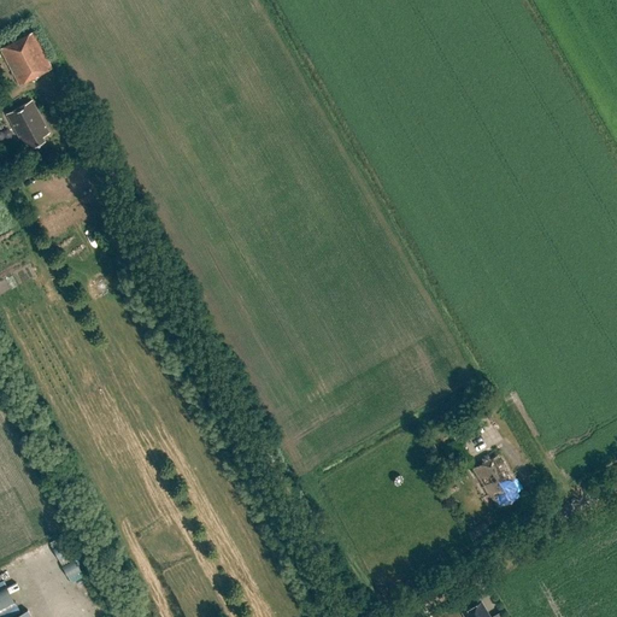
[(33,33),(0,50),(19,86),(52,69),(33,33)]
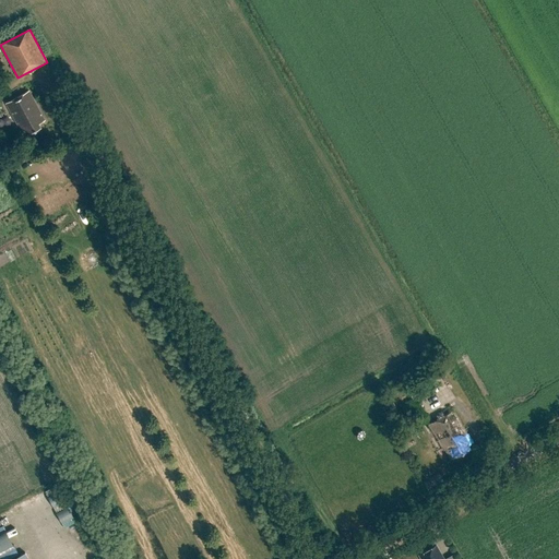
[(28,92),(6,104),(24,137),(40,128),(38,125),(44,121),(28,92)]
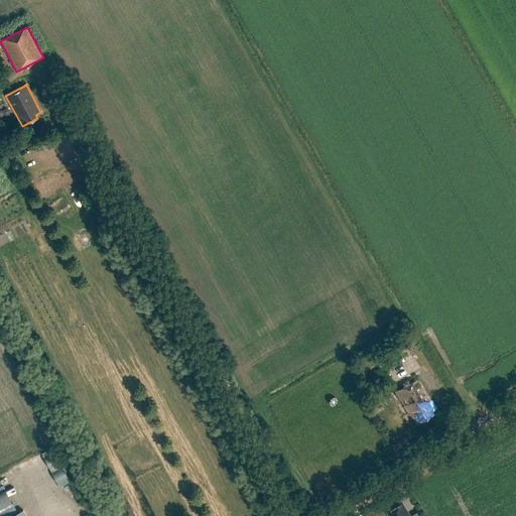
[(381,369),(373,373),(383,390),(393,384),(386,372),(383,374),(381,369)]
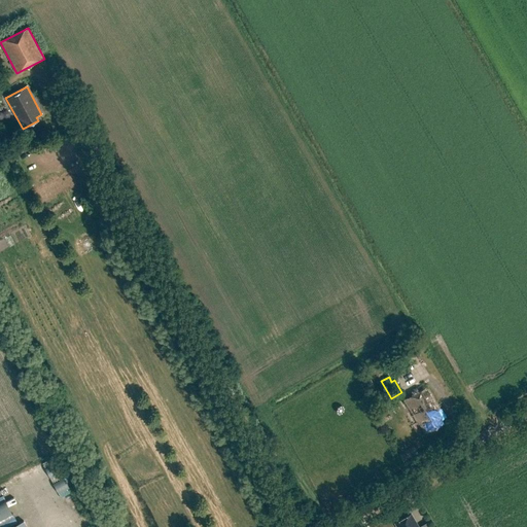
[(438,421),(445,417),(427,387),(403,400),(417,424),(418,423),(425,434),(441,425),(438,421)]
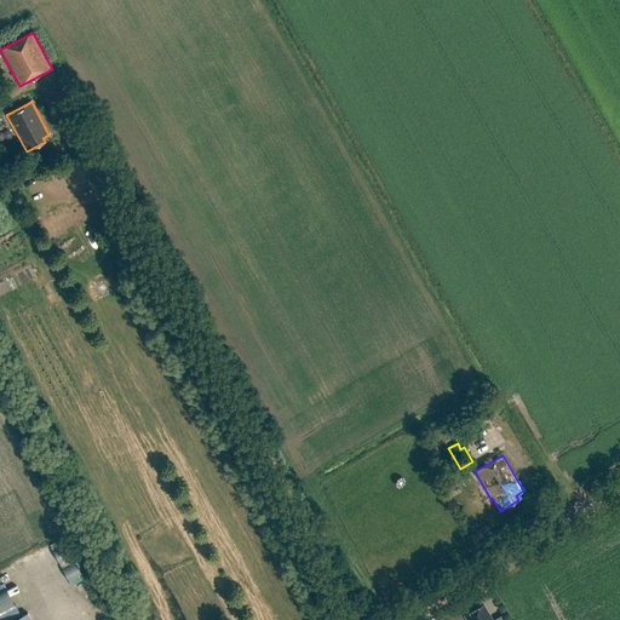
[(489,528),(471,534),(475,541),(492,535),(489,528)]
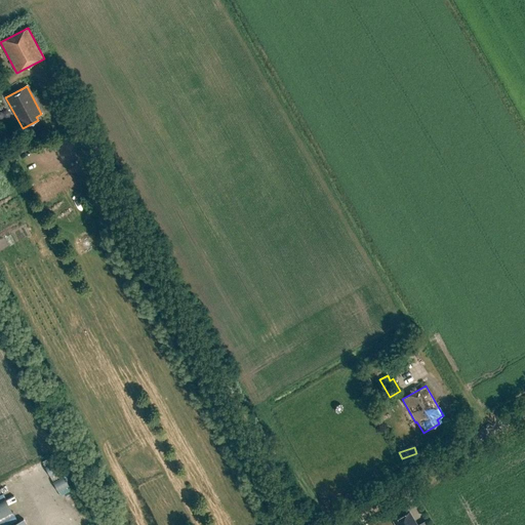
[(54,458),(44,462),(51,479),(62,475),(54,458)]
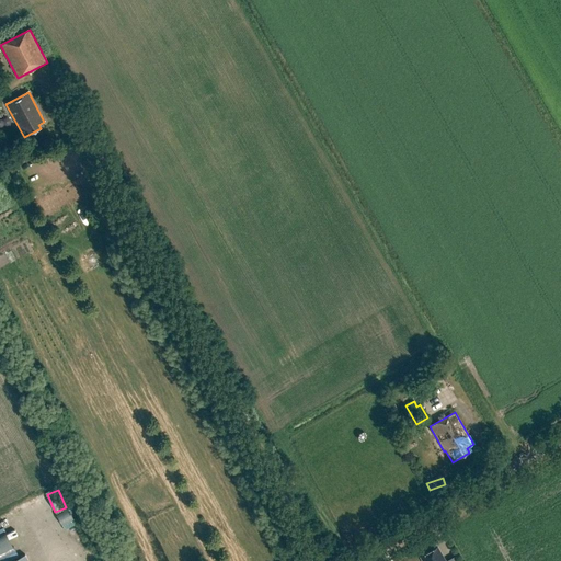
[(65,529),(77,525),(70,510),(65,513),(64,510),(57,512),(65,529)]
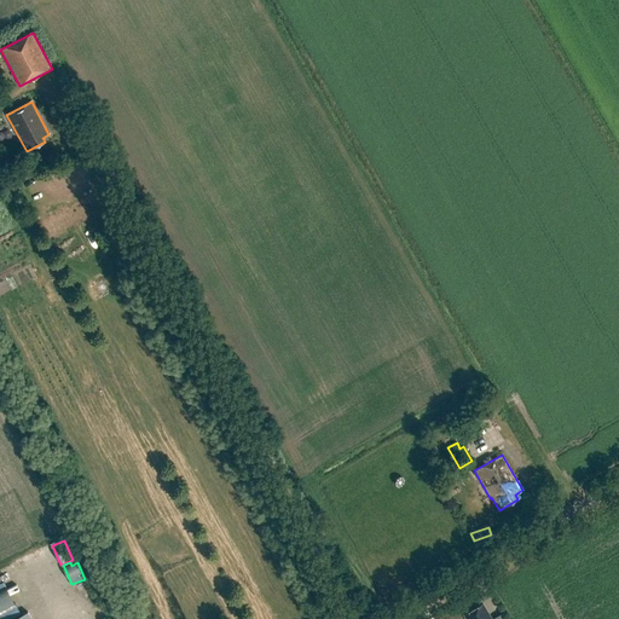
[(5,582),(0,583),(0,613),(16,606),(5,582)]
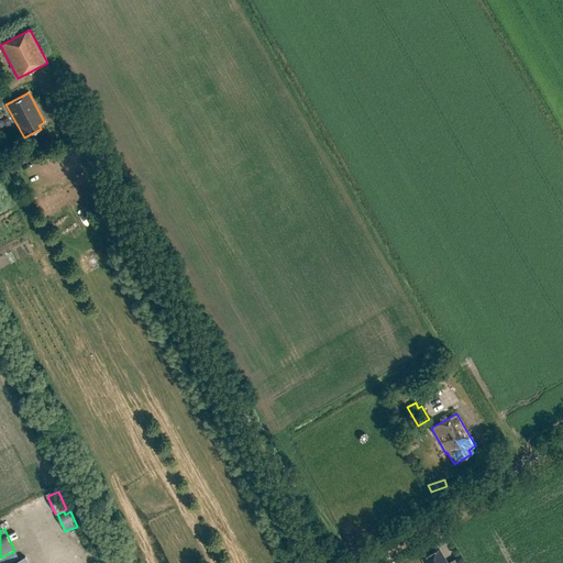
[(446,562),(439,550),(422,559),(424,562),(446,562)]
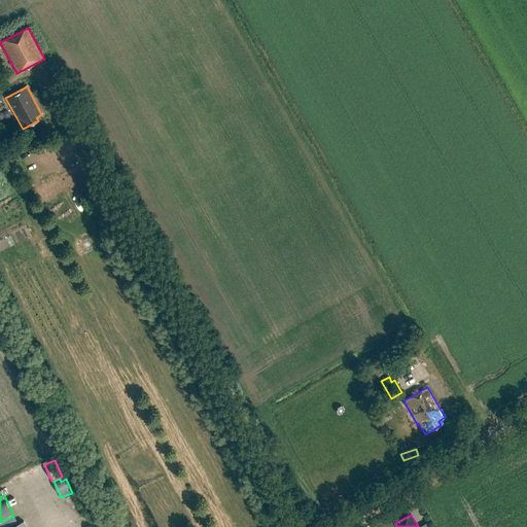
[(0,522),(0,526),(7,526),(16,523),(13,517),(0,522)]
